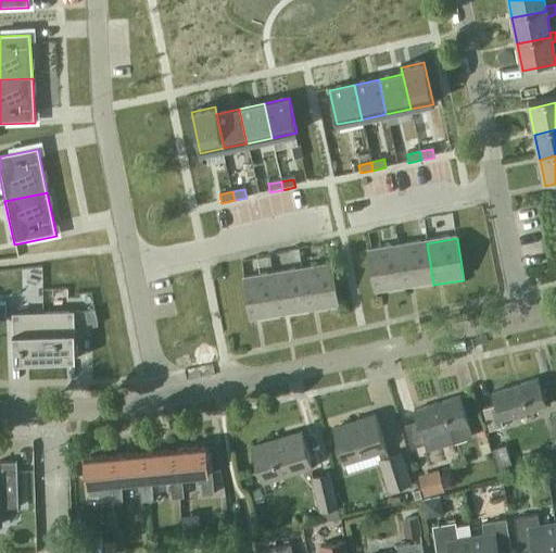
[(433,285),(427,243),(397,248),(404,289),(433,285)]
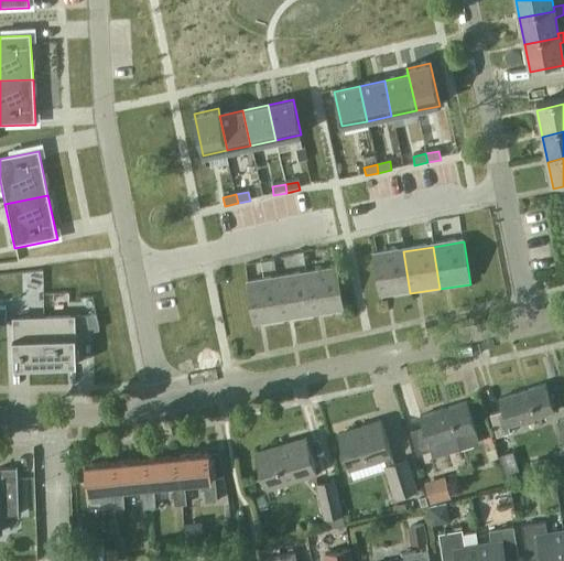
[(381,299),(410,293),(403,251),(375,256),(381,299)]
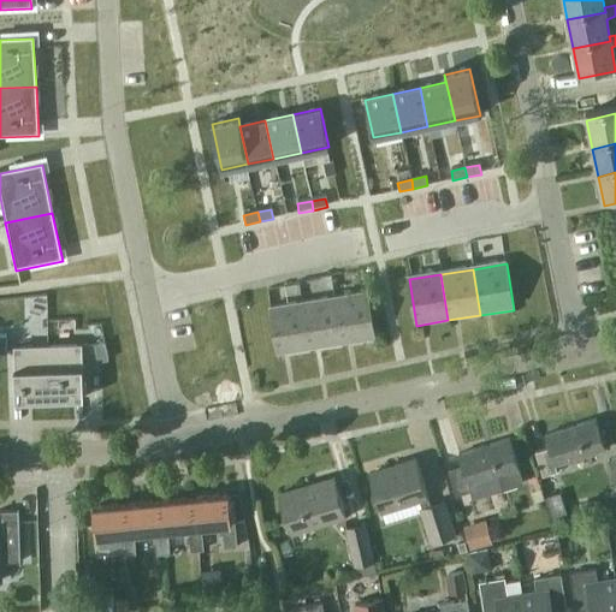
[(368,295),(335,299),(342,346),(374,342),(368,295)]
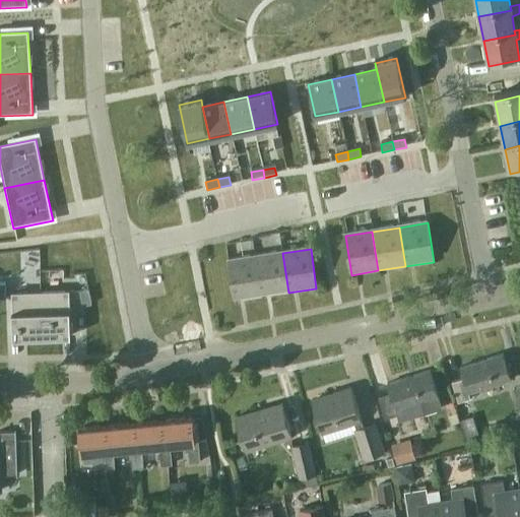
[(282,253),(256,257),(262,297),(288,293),(282,253)]
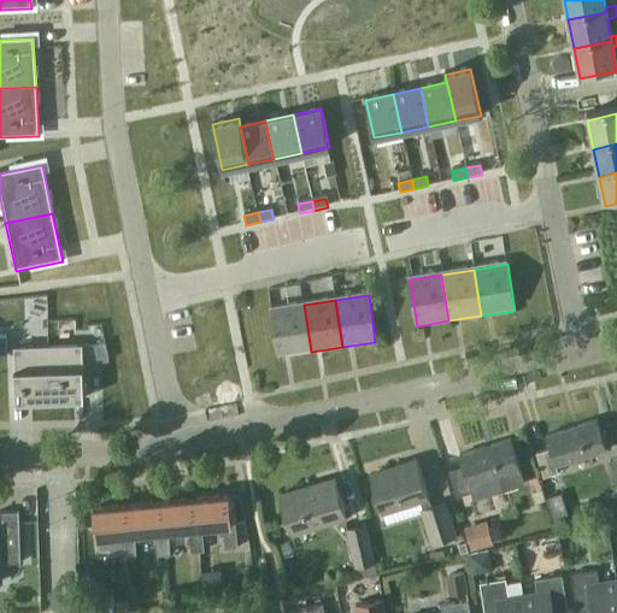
[(278,357),(311,352),(304,305),(271,310),(278,357)]
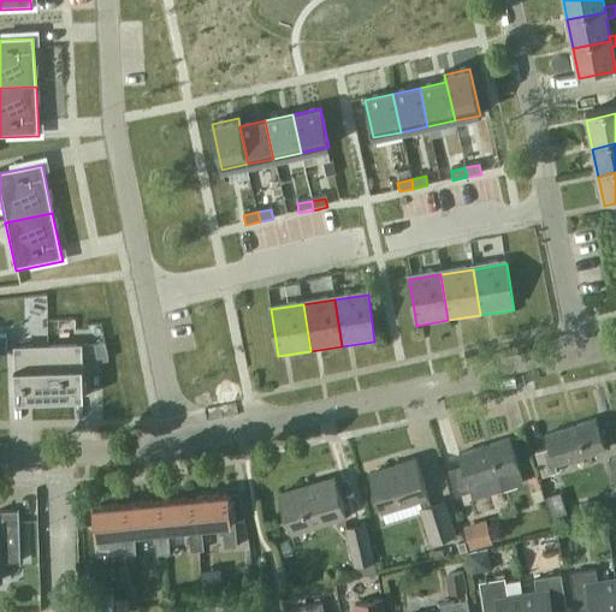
[(108,362),(105,344),(94,346),(98,364),(108,362)]
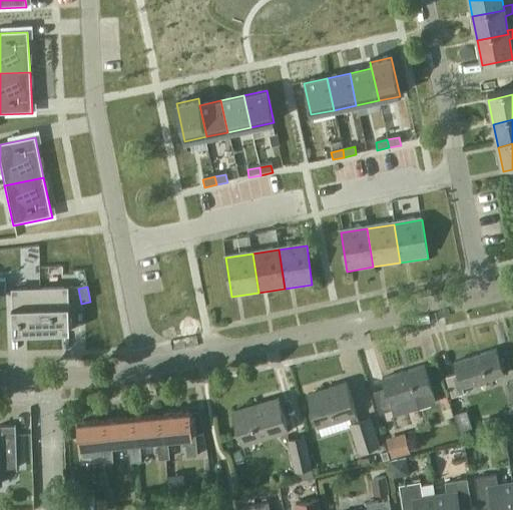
[(66,288),(38,289),(39,334),(68,333),(66,288)]
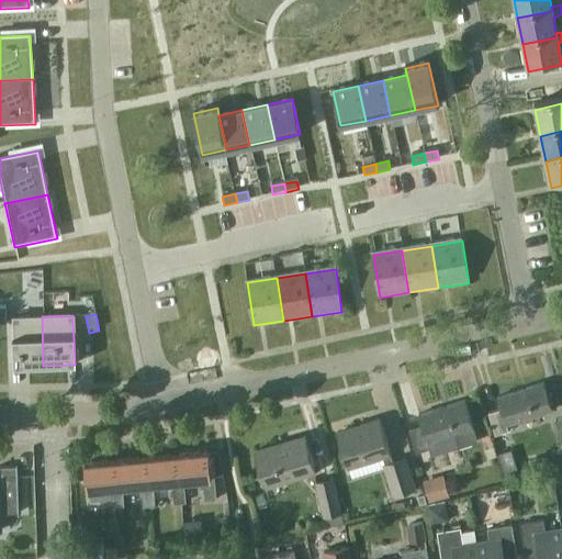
[(42,316),(10,317),(12,367),(43,366),(42,316)]
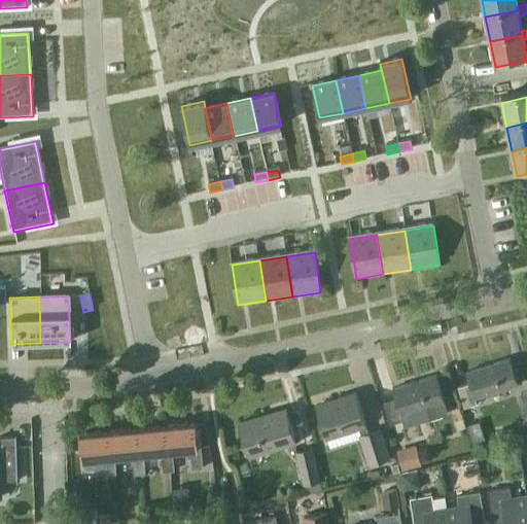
[(476,400),(514,388),(517,387),(508,361),(467,375),(470,386),(459,390),(465,411),(478,407),(476,400)]
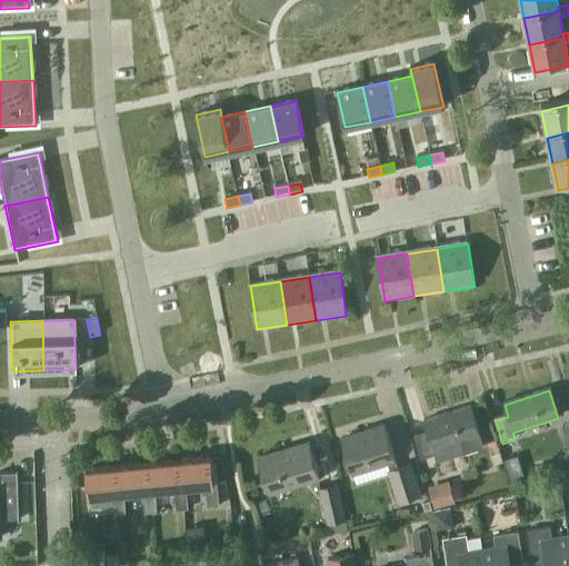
[(472,409),(433,419),(426,421),(428,433),(416,436),(421,460),(435,457),(433,454),(462,445),(466,456),(483,450),(481,443),(481,439),(480,437),(479,435),(476,419),(472,409)]
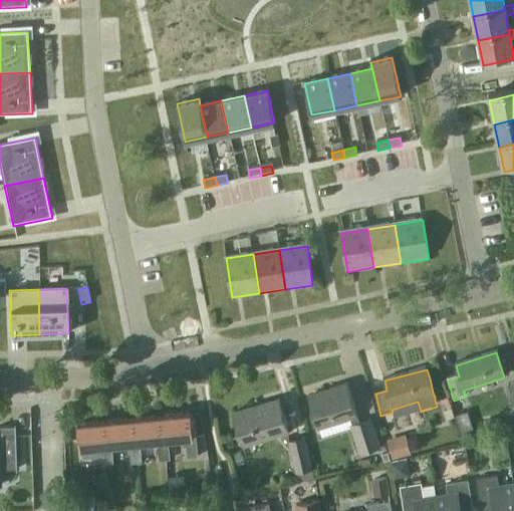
[(318,429),(349,420),(360,455),(379,449),(370,420),(358,424),(356,417),(357,417),(347,386),(308,398),(318,429)]
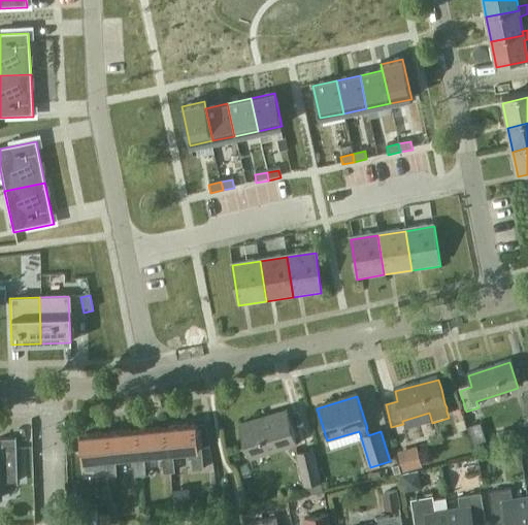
[(249,457),(295,446),(286,413),(240,425),(249,457)]
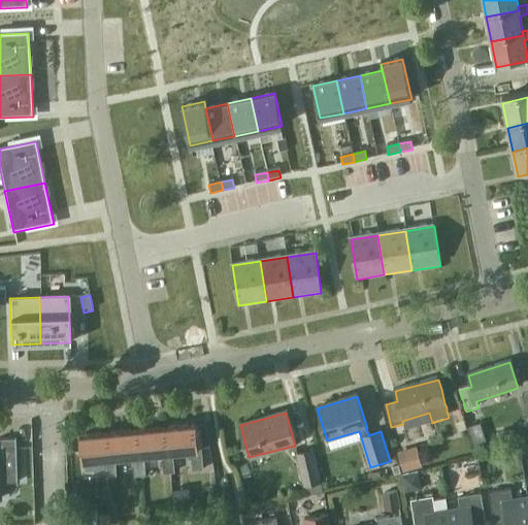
[(196,427),(167,430),(169,455),(173,455),(191,454),(192,473),(204,472),(202,451),(199,452),(196,427)]
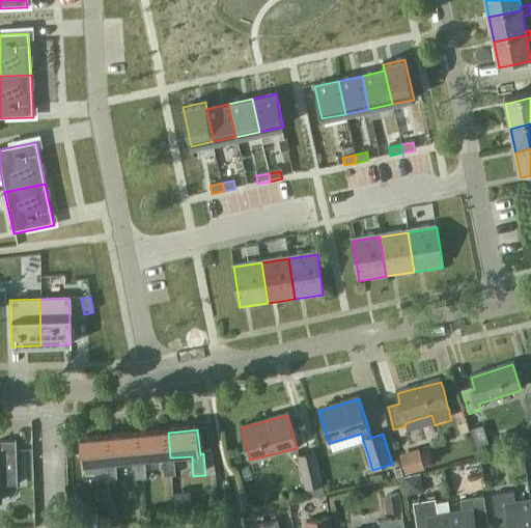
[(170,457),(168,433),(139,436),(141,461),(145,460),(162,459),(164,480),(176,479),(174,457),(170,457)]
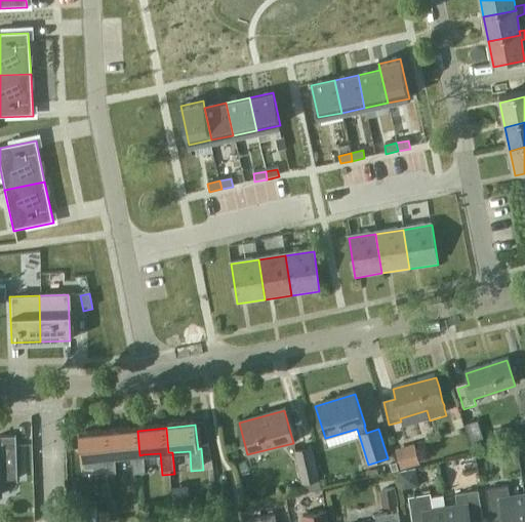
[(146,475),(144,454),(139,455),(137,431),(110,433),(112,458),(116,457),(132,456),(133,476),(146,475)]
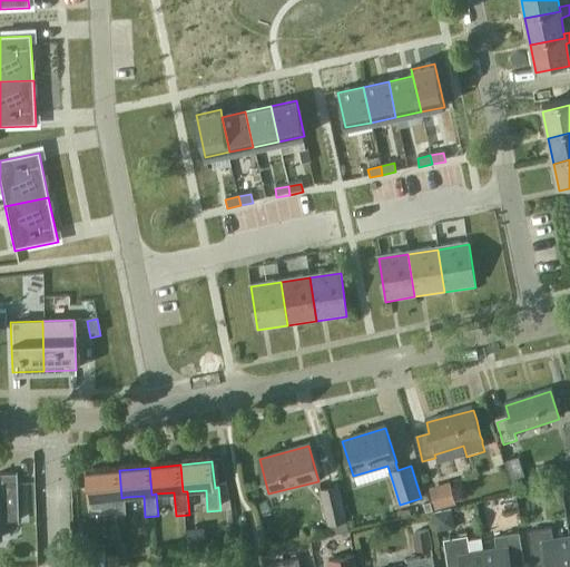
[(128,519),(126,497),(121,498),(119,470),(87,473),(89,500),(112,498),(115,520),(128,519)]
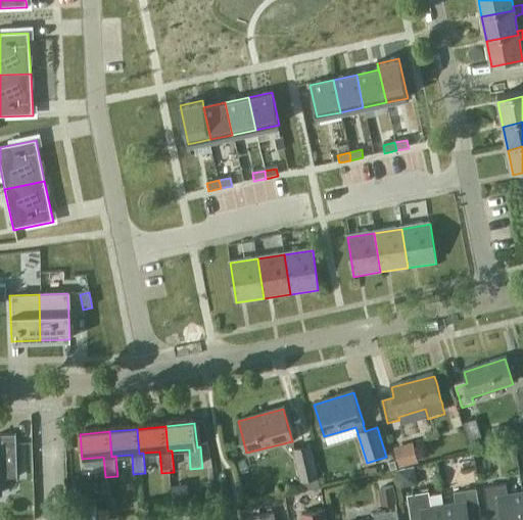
[(0,451),(0,494),(2,495),(2,478),(17,477),(16,435),(0,435),(1,452),(0,451)]
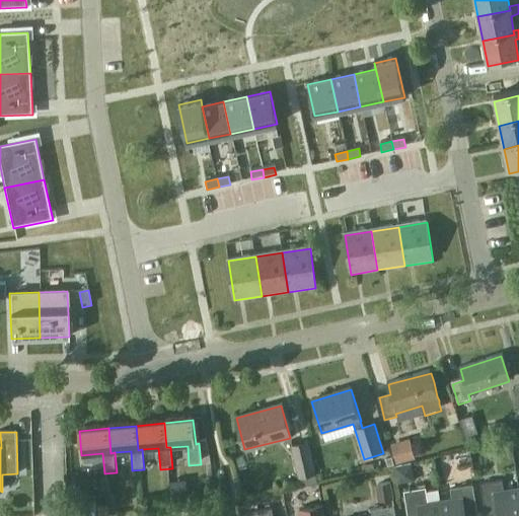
[(410,440),(389,445),(395,465),(415,460),(410,440)]
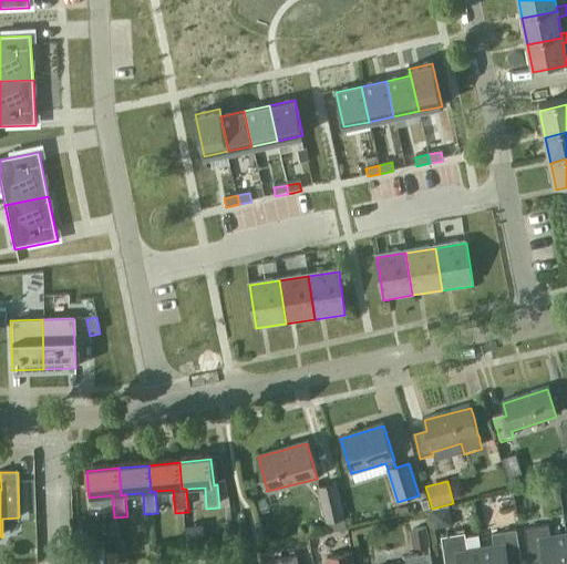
[(336,484),(318,489),(329,535),(347,531),(336,484)]
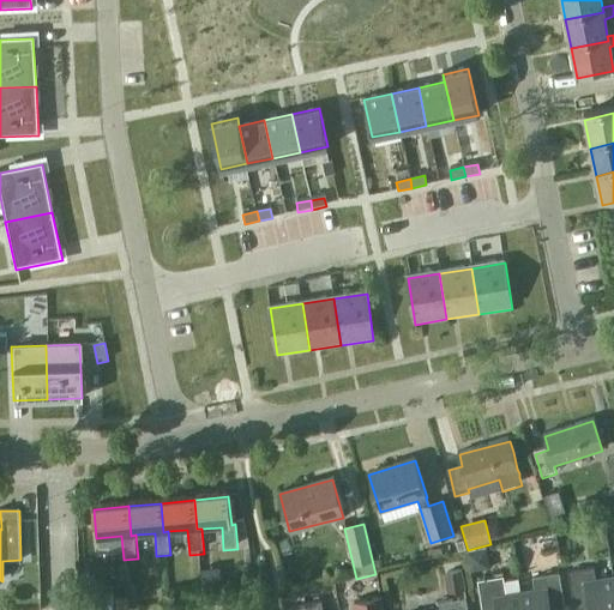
[(487,550),(468,554),(470,573),(491,569),(487,550)]
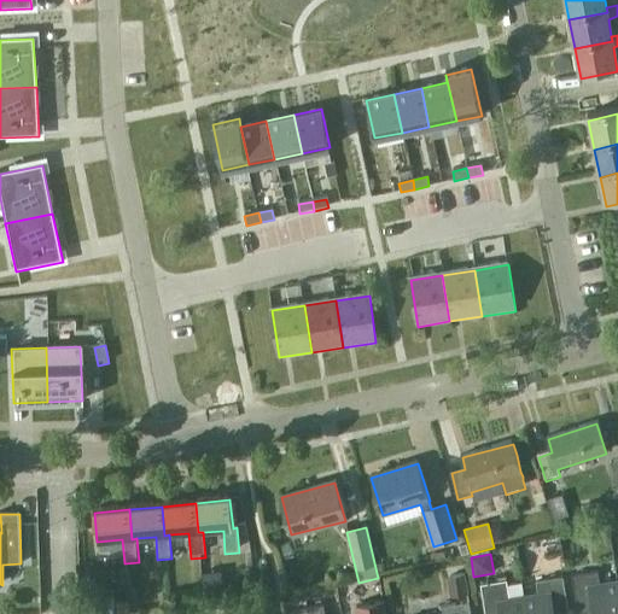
[(617,613),(617,589),(617,583),(600,586),(598,573),(572,577),(578,613),(592,610),(592,613),(617,613)]
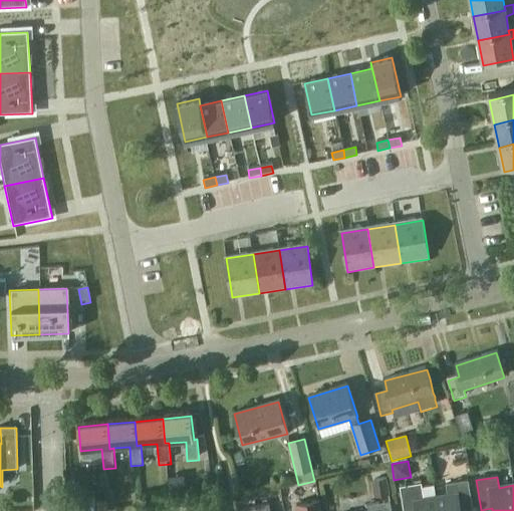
[(387,479),(370,482),(373,498),(390,495),(387,479)]
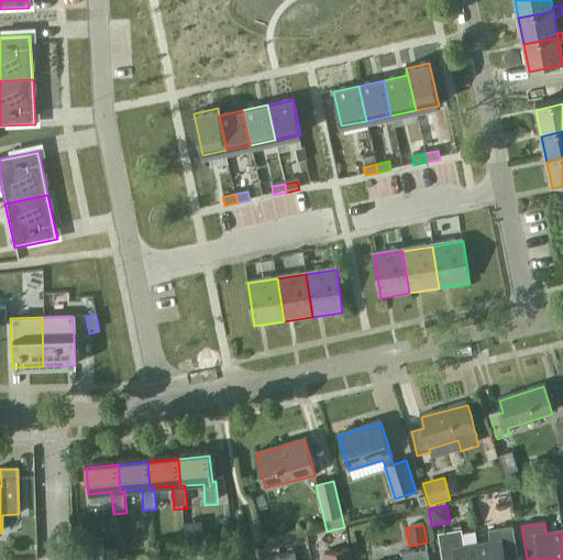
[(489,544),(477,546),(479,559),(518,559),(512,527),(488,531),(489,544)]
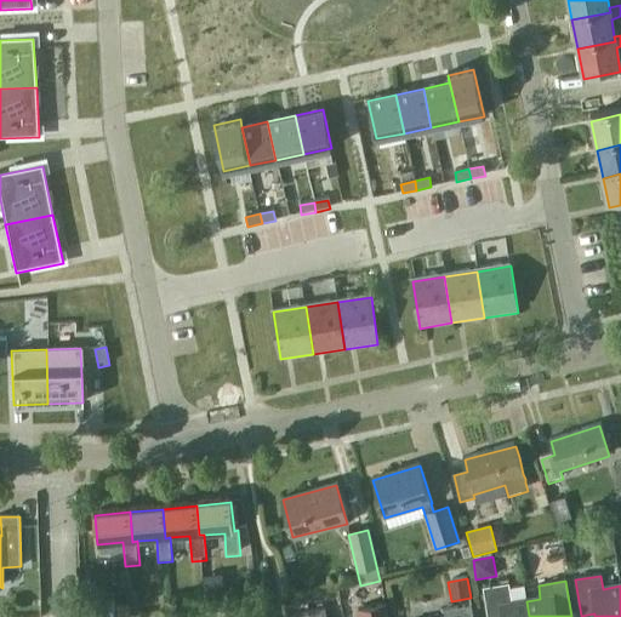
[(529,616),(527,601),(512,604),(508,584),(483,589),(488,616),(529,616)]
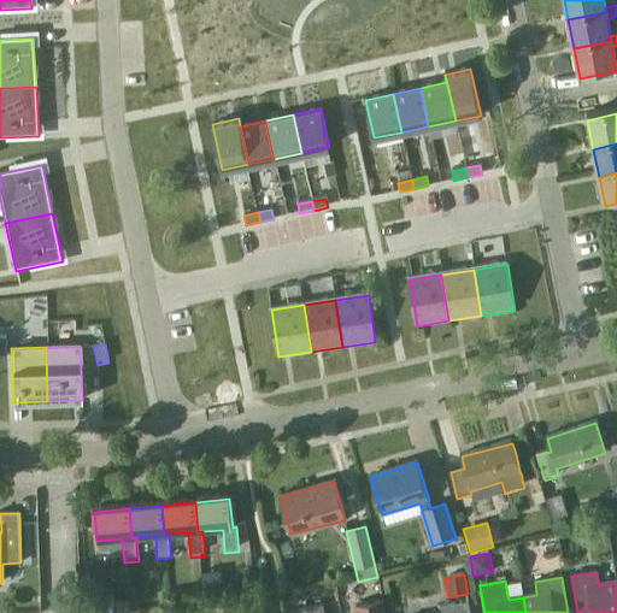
[(386,612),(383,601),(353,607),(354,612),(386,612)]
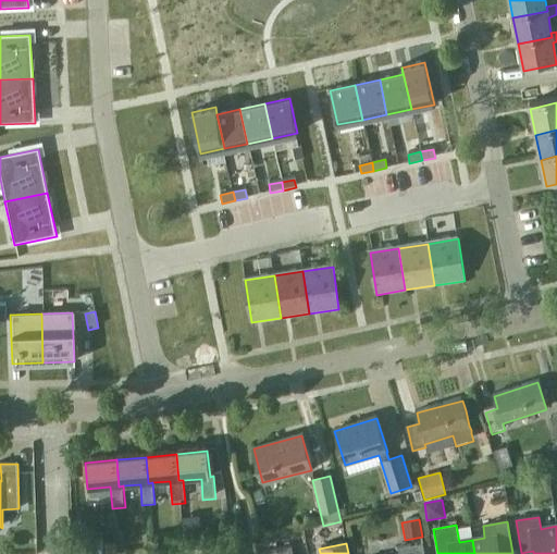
[(116,553),(115,544),(103,545),(104,553),(116,553)]
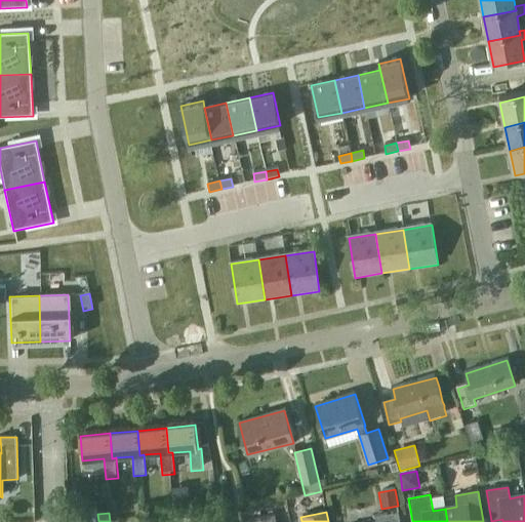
[(399,521),(398,513),(374,516),(375,521),(399,521)]
